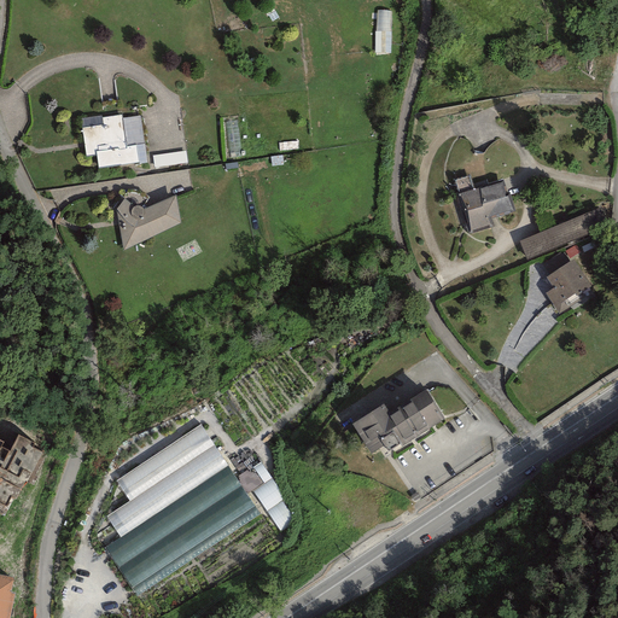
[(390,46),(391,9),(377,9),(375,46),(390,46)]
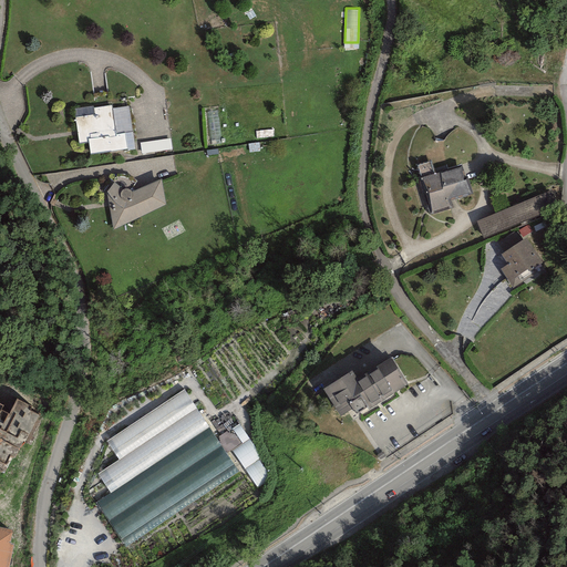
[(80,113),(83,162),(124,160),(121,111),(80,113)]
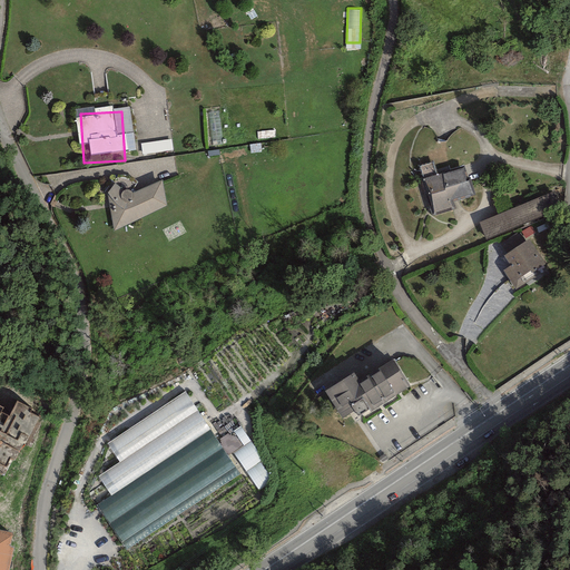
[(143,151),(173,149),(172,138),(141,140),(143,151)]
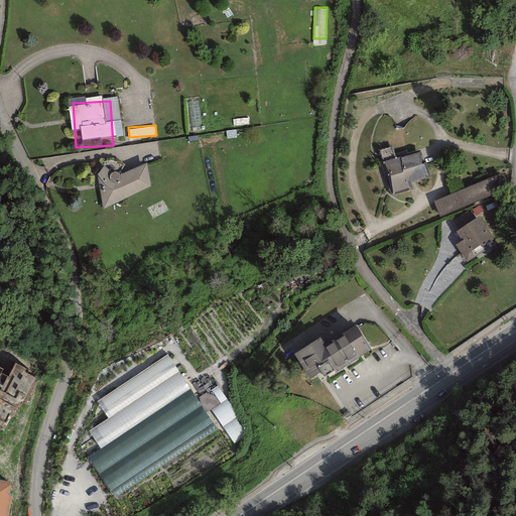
[(380,159),(388,187),(429,175),(421,148),(380,159)]
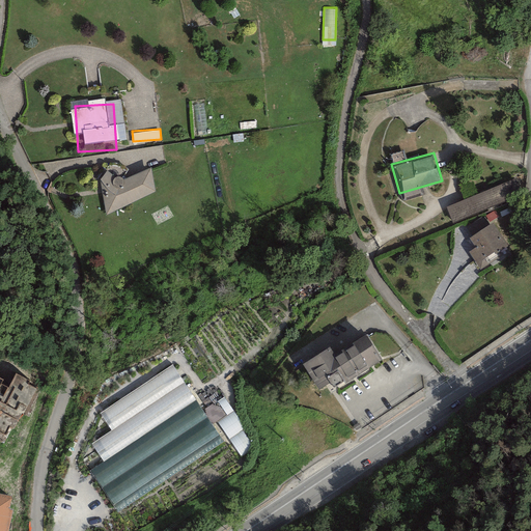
[(144,164),(101,185),(113,212),(158,190),(144,164)]
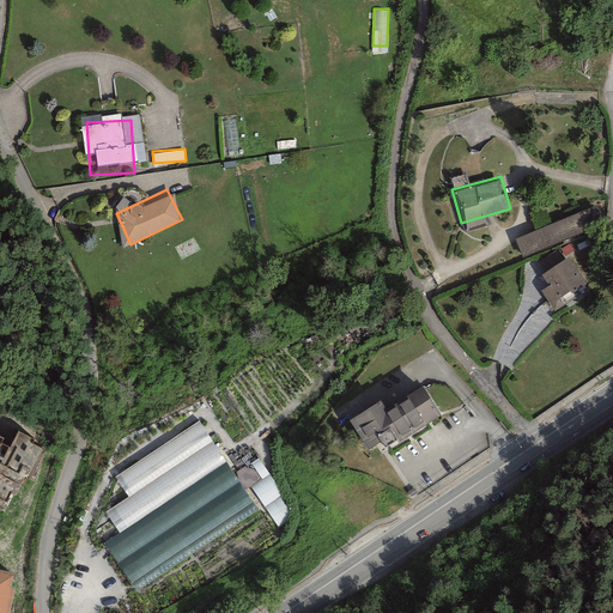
[(594,207),(515,232),(521,253),(601,228),(594,207)]
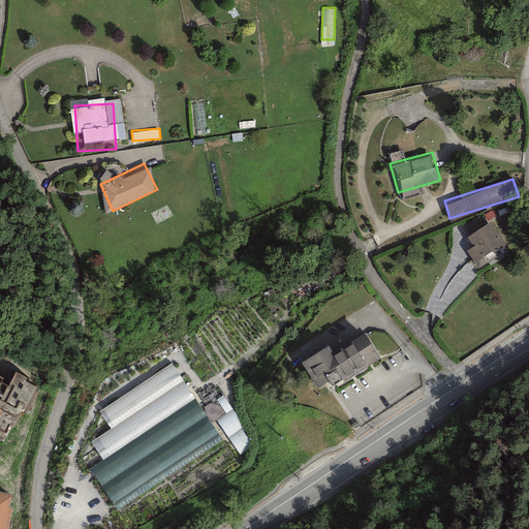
[(489,225),(466,238),(481,265),(504,252),(489,225)]
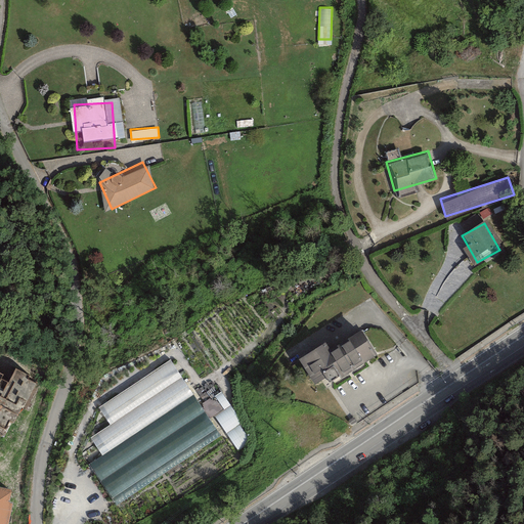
[(359,323),(301,357),(319,389),(378,355),(359,323)]
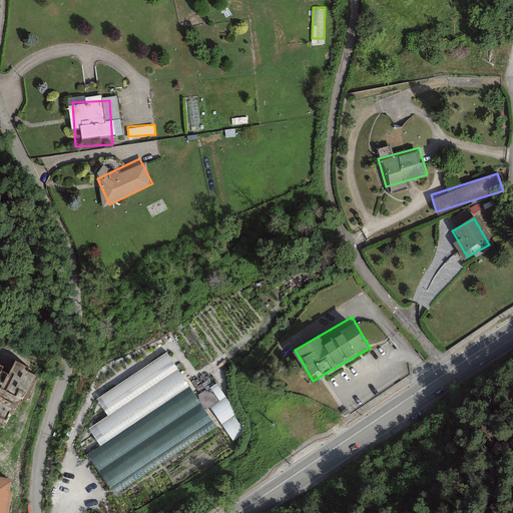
[(0,356),(0,419),(3,422),(30,372),(0,356)]
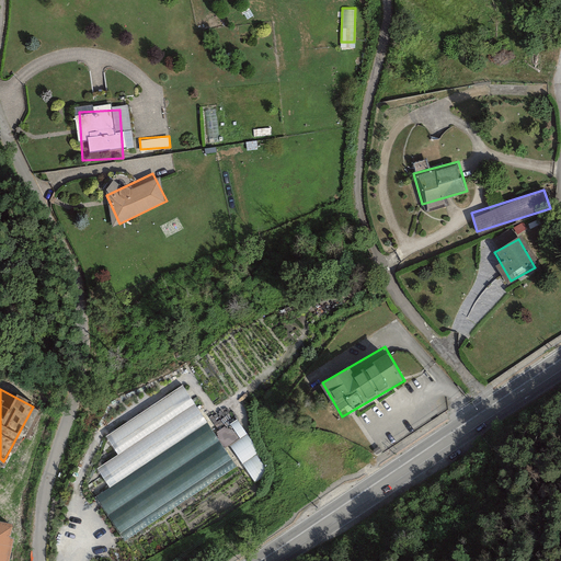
[(221,426),(249,480),(266,471),(240,418),(221,426)]
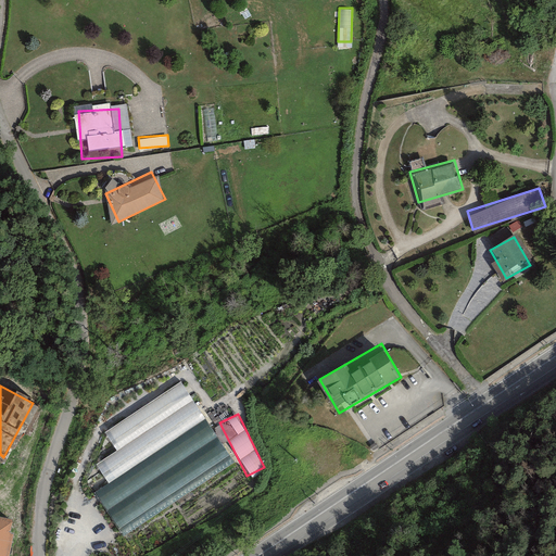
[(0,516),(0,555),(5,555),(13,519),(0,516)]
